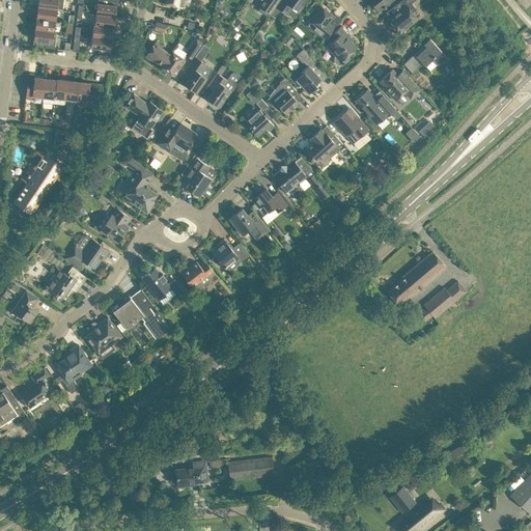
[(39,0),(38,7),(57,9),(57,8),(63,9),(63,0),(39,0)]
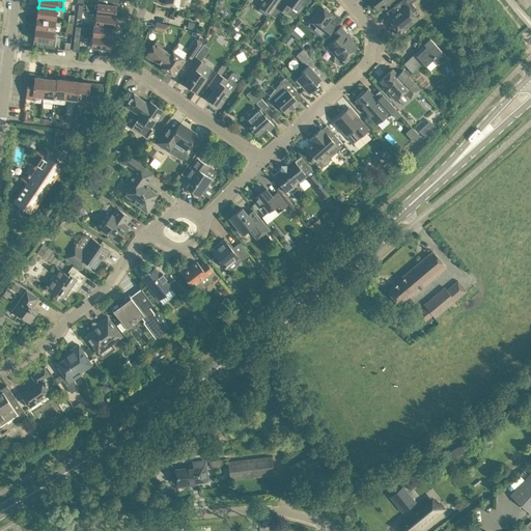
[(109,4),(109,0),(99,0),(98,15),(115,17),(115,14),(116,4),(109,4)]
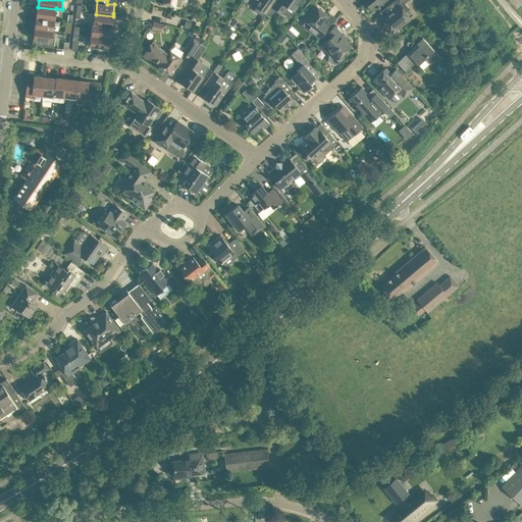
[(272,3),(273,2),(274,0),(257,0),(254,5),(256,6),(254,9),(263,16),(272,3)]
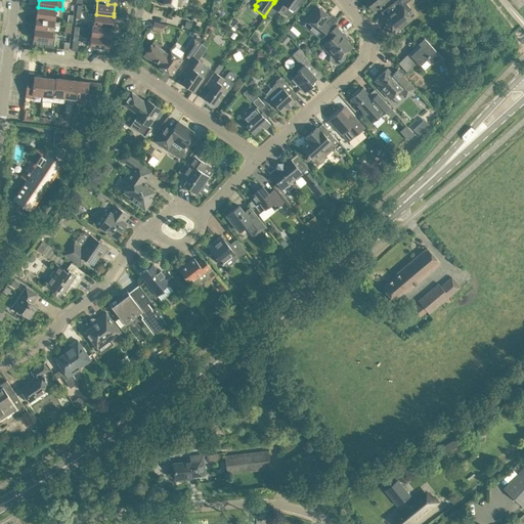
[(296,10),(301,3),(303,0),(277,0),(274,6),(290,17),(295,10),(296,10)]
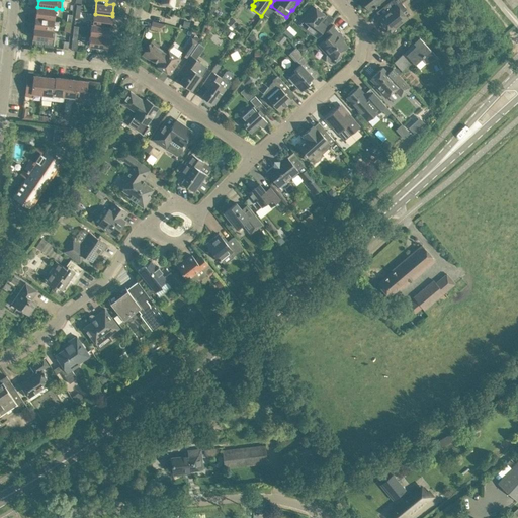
[(381,0),(360,0),(369,11),(382,0),(381,0)]
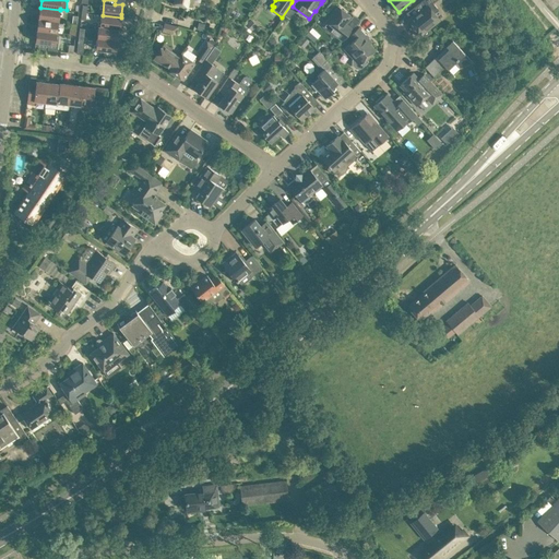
[(439,10),(433,3),(430,0),(423,0),(415,7),(406,13),(411,19),(409,20),(414,25),(411,27),(418,36),(420,34),(424,38),(431,33),(428,28),(440,20),(435,12),(439,10)]
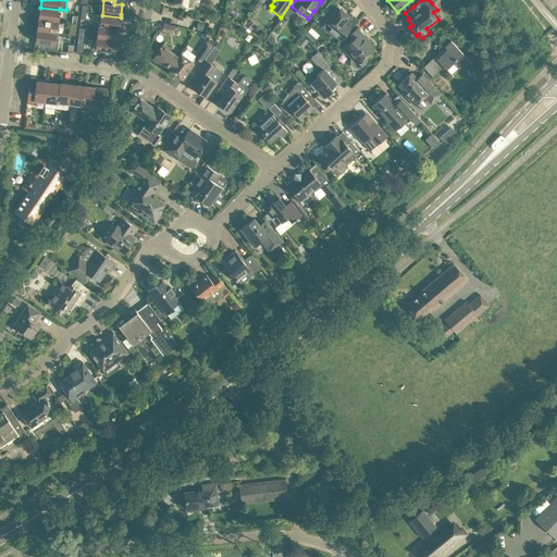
[(342,40),(345,37),(351,28),(344,22),(349,15),(336,5),(325,20),(332,25),(327,29),(342,40)]
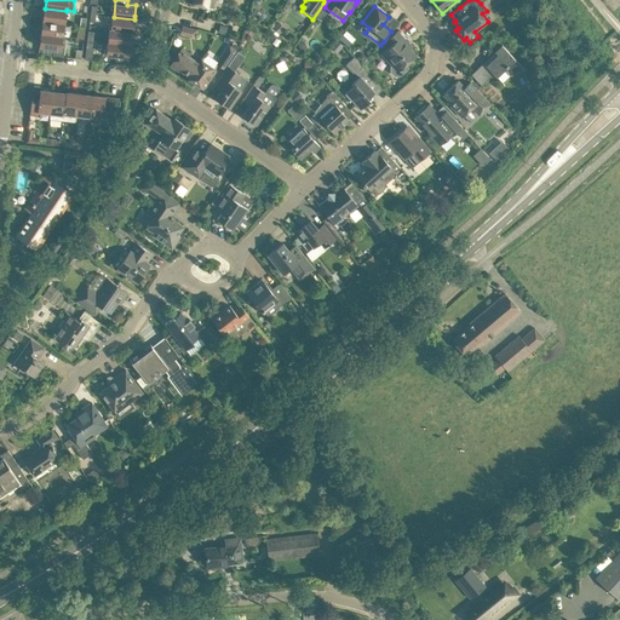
[(262,13),(254,7),(250,15),(257,21),(262,13)]
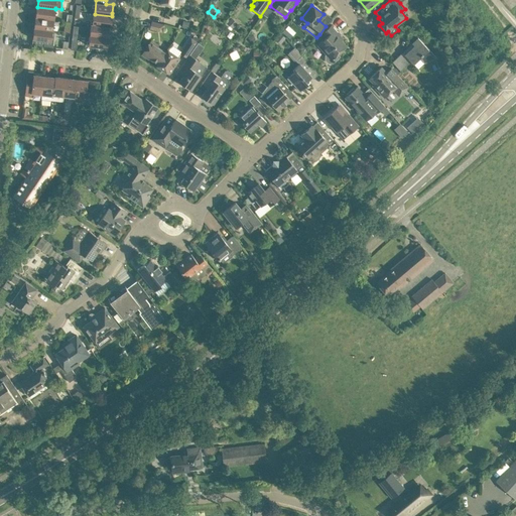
[(54,20),(55,9),(37,7),(36,14),(35,17),(54,20)]
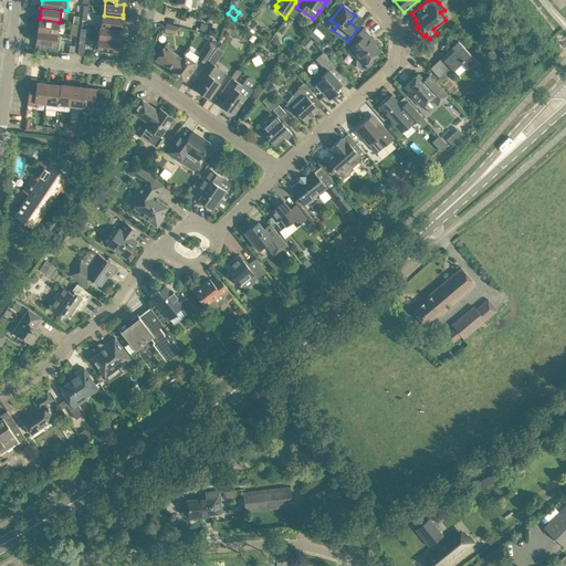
[(123,20),(123,18),(104,16),(103,27),(119,29),(121,29),(122,20),(123,20)]
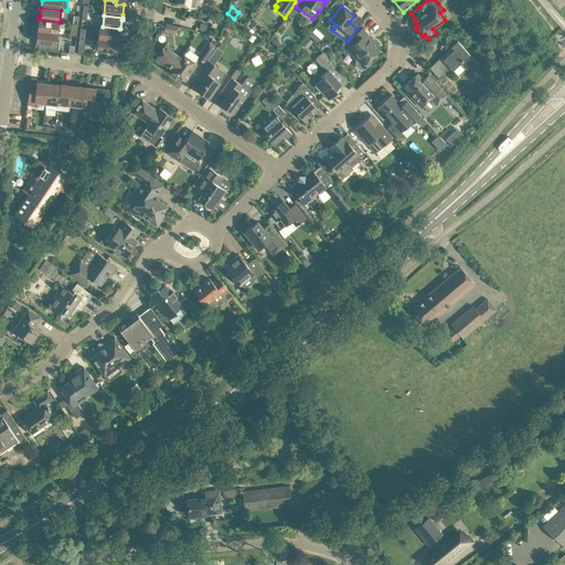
[(57,33),(60,22),(39,19),(39,21),(40,22),(39,31),(57,33)]
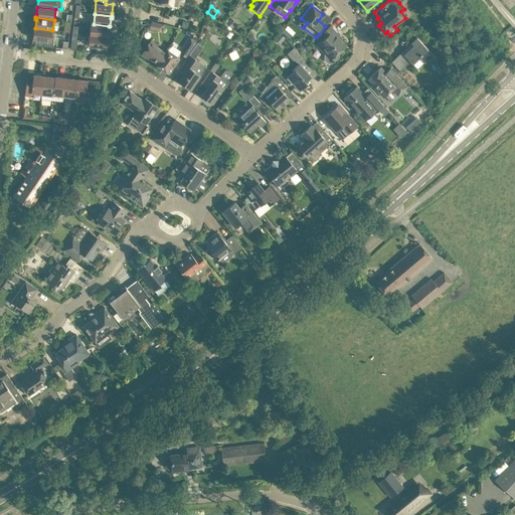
[(236,23),(230,17),(224,24),(230,30),(236,23)]
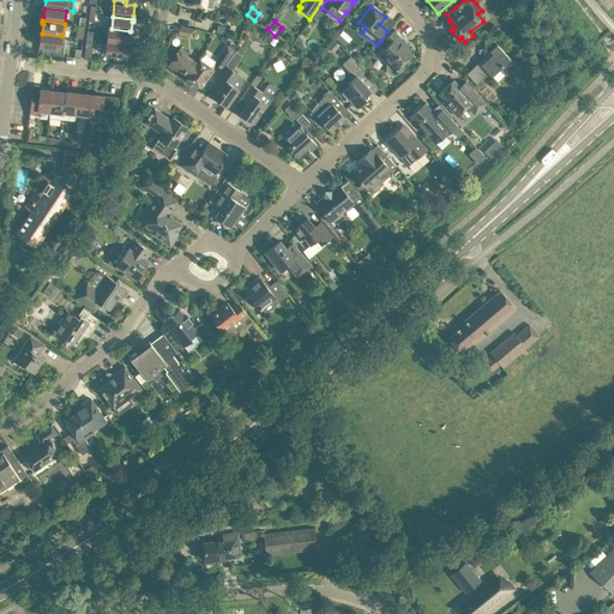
[(196,29),(192,29),(180,25),(178,34),(193,37),(196,29)]
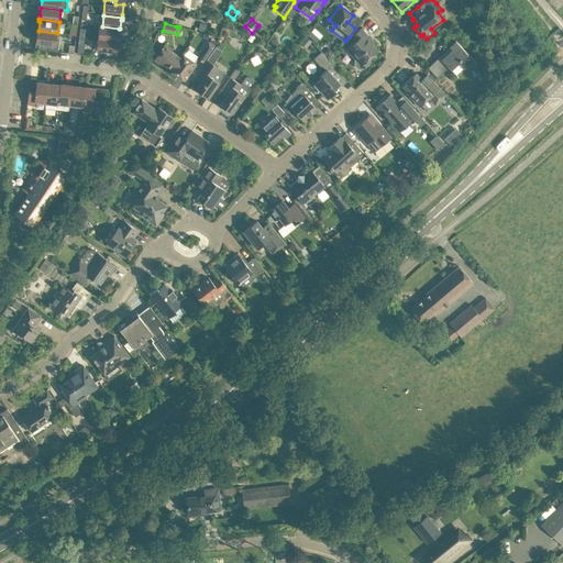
[(118,37),(119,29),(102,26),(102,28),(99,26),(98,37),(118,41),(119,37),(118,37)]
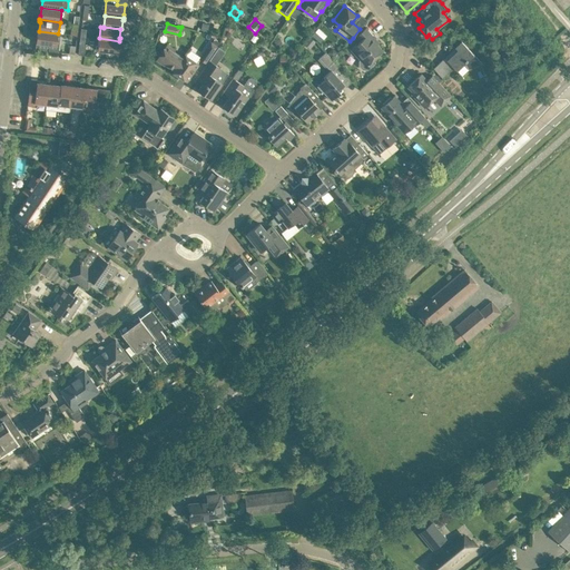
[(318,28),(312,36),(320,42),(326,36),(318,28)]
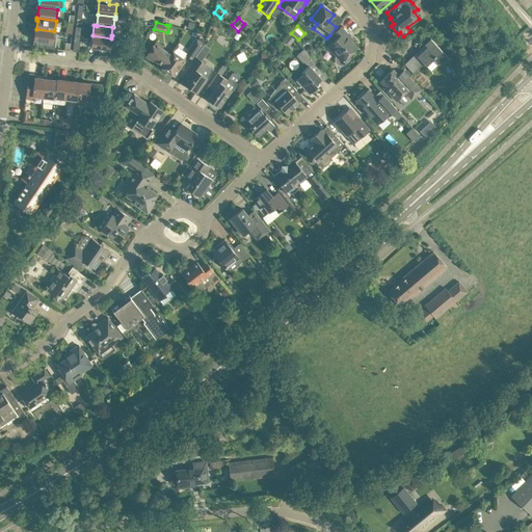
[(350,35),(345,30),(341,26),(333,34),(336,38),(327,46),(337,56),(336,56),(336,61),(339,64),(343,64),(344,63),(344,64),(346,62),(345,62),(350,58),(348,56),(357,47),(348,37),(350,35)]
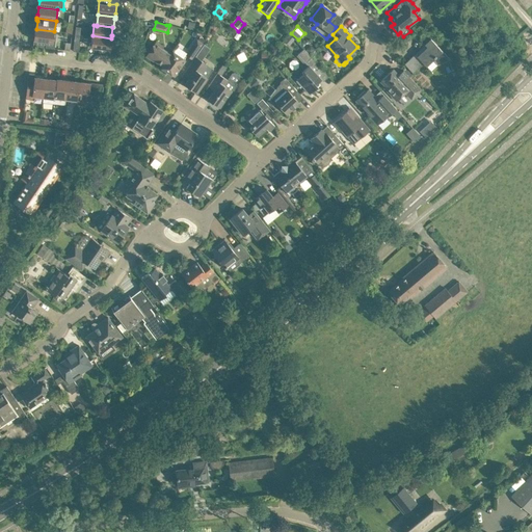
[(34,36),(33,46),(48,48),(54,49),(56,31),(54,31),(36,29),(35,37),(34,36)]
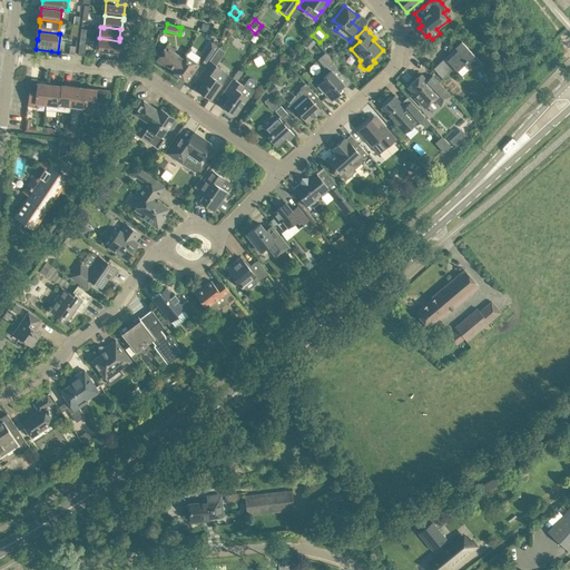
[(310,49),(315,41),(310,37),(304,43),(310,49)]
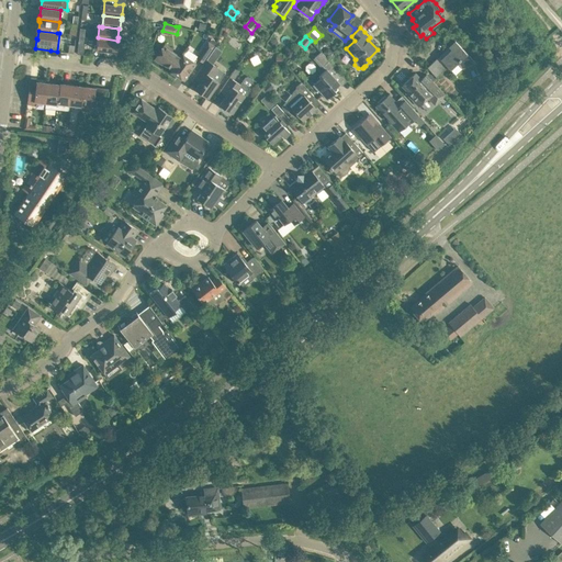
[(117,44),(117,41),(98,37),(97,49),(115,53),(116,44),(117,44)]
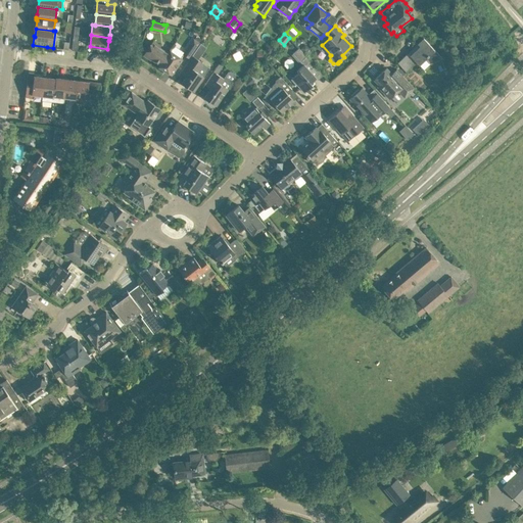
[(188,57),(201,39),(197,36),(195,39),(193,38),(183,53),(188,57)]
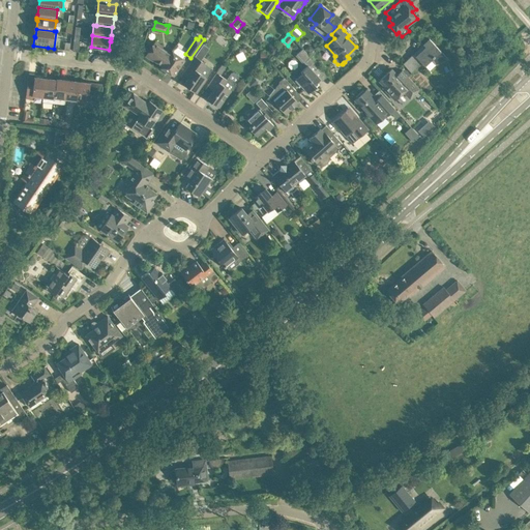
[(448,59),(437,46),(430,38),(418,49),(420,52),(416,56),(424,65),(431,59),(436,64),(448,59)]
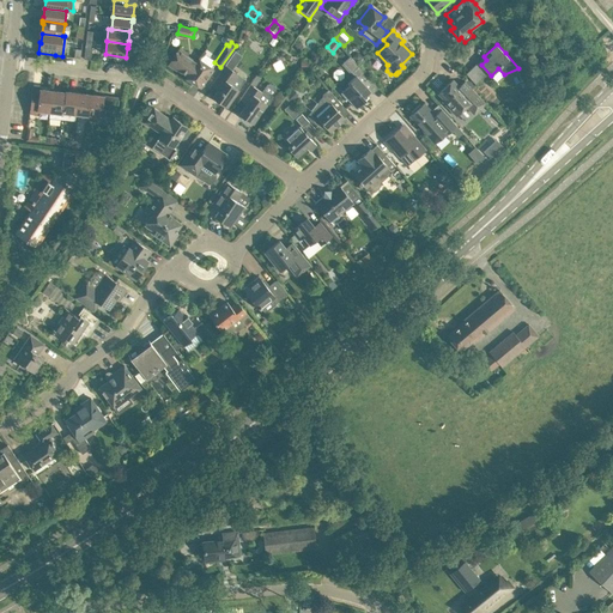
[(187,54),(188,53),(180,47),(168,64),(177,71),(177,70),(187,76),(198,61),(187,54)]
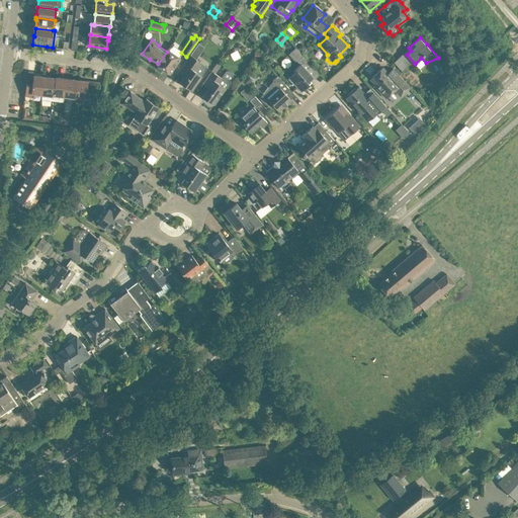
[(307,48),(303,44),(297,48),(301,52),(307,48)]
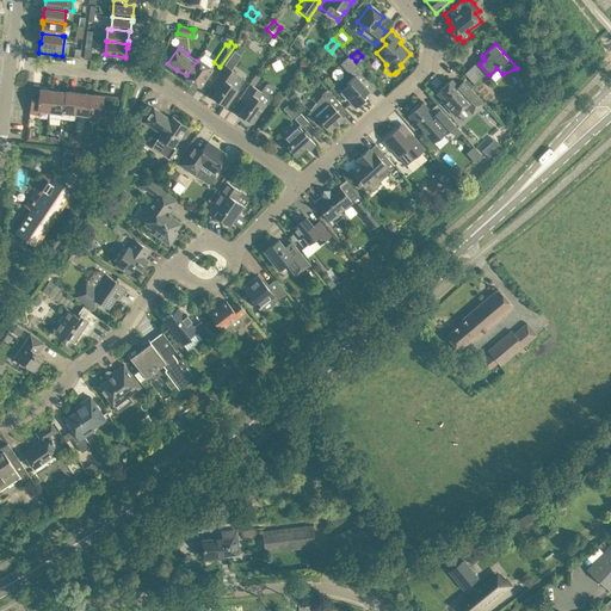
[(364,72),(357,65),(349,55),(343,61),(355,74),(349,80),(351,81),(345,87),(345,88),(341,92),(356,107),(365,99),(363,97),(369,91),(357,78),(364,72)]
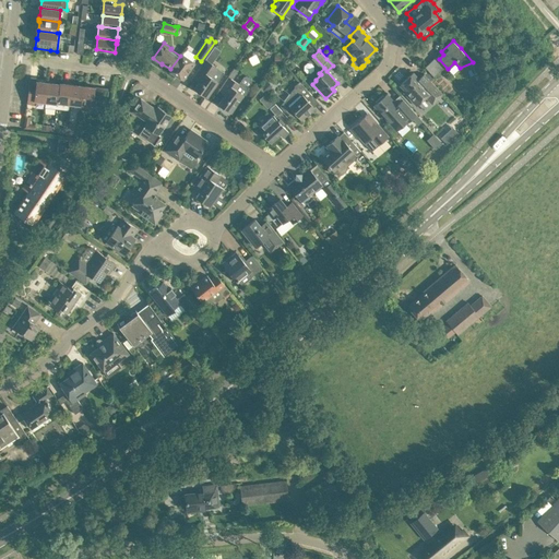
[(182,80),(189,71),(195,62),(182,52),(180,56),(170,69),(169,71),(182,80)]
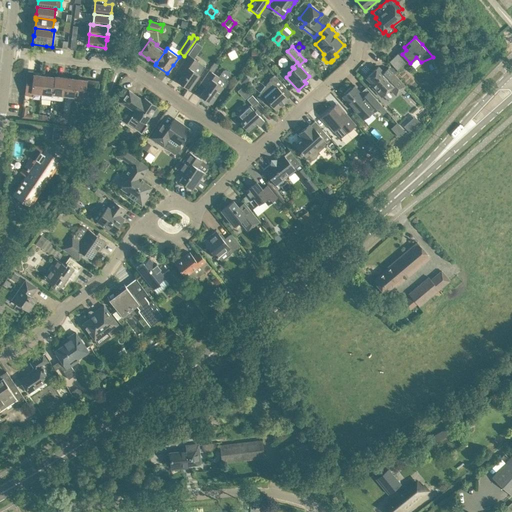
[(303,48),(299,52),(304,58),(308,54),(303,48)]
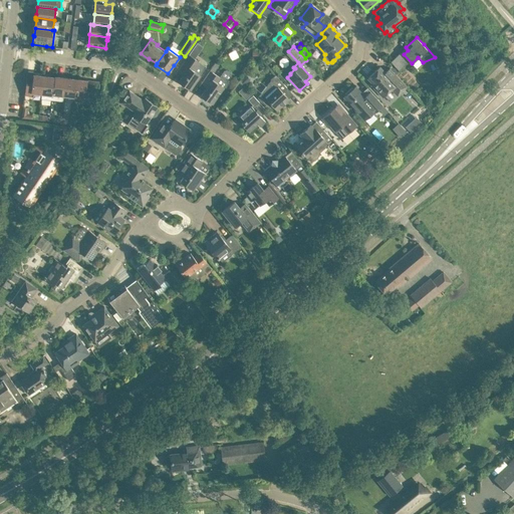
[(206,66),(200,62),(200,61),(190,54),(181,67),(186,71),(179,80),(190,88),(201,74),(200,74),(206,66)]
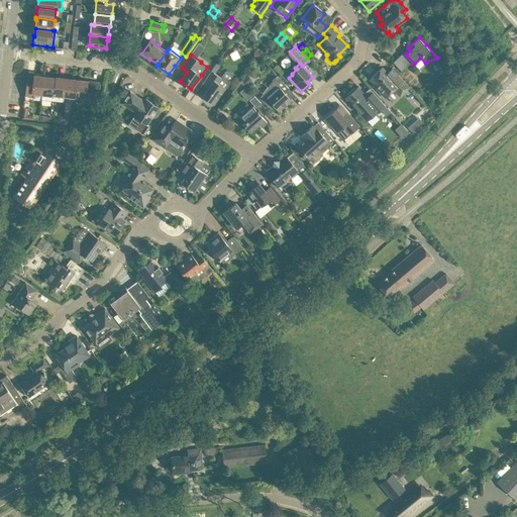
[(406,66),(405,65),(398,58),(393,62),(401,71),(406,66)]
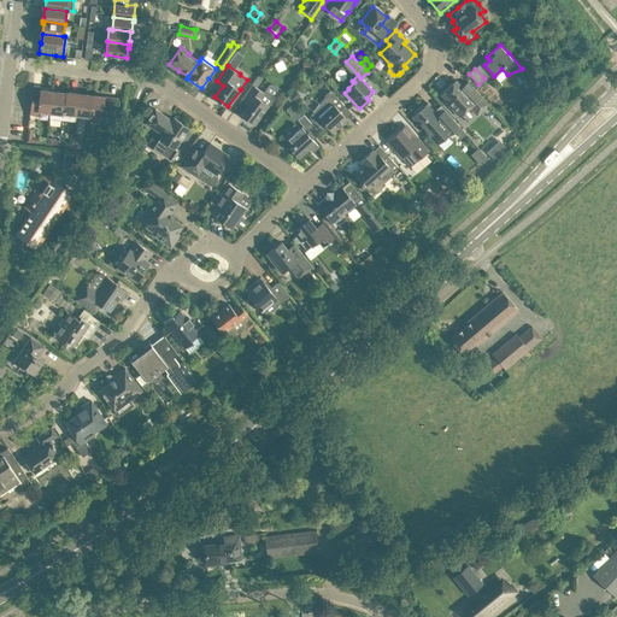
[(259,75),(252,83),(257,87),(263,77),(259,75)]
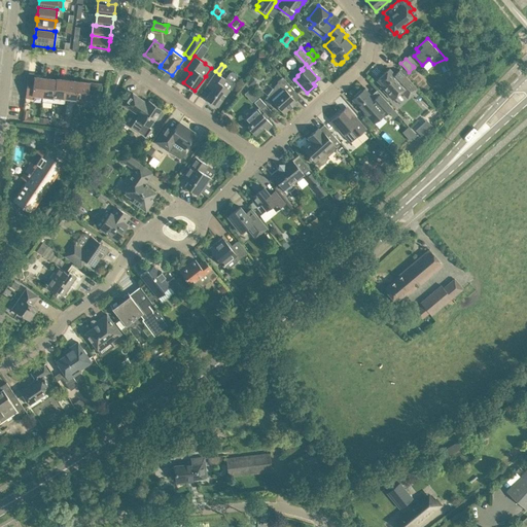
[(417,89),(415,85),(408,78),(403,82),(389,68),(377,80),(394,98),(399,102),(401,102),(405,100),(405,97),(400,92),(402,90),(409,96),(417,89)]
